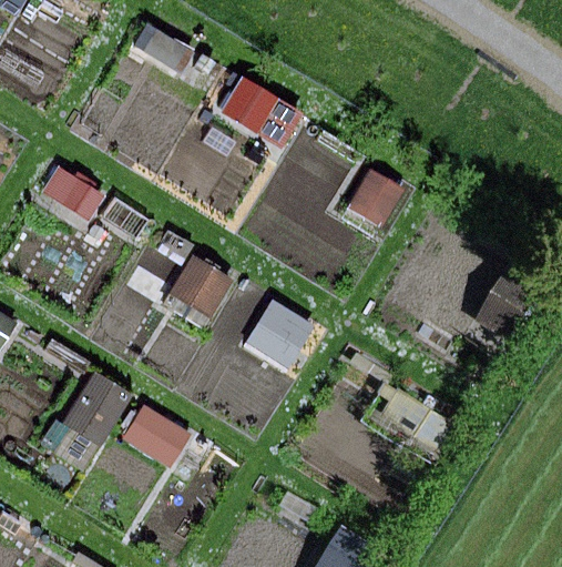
[(0,0),(0,6),(17,17),(26,0),(0,0)]
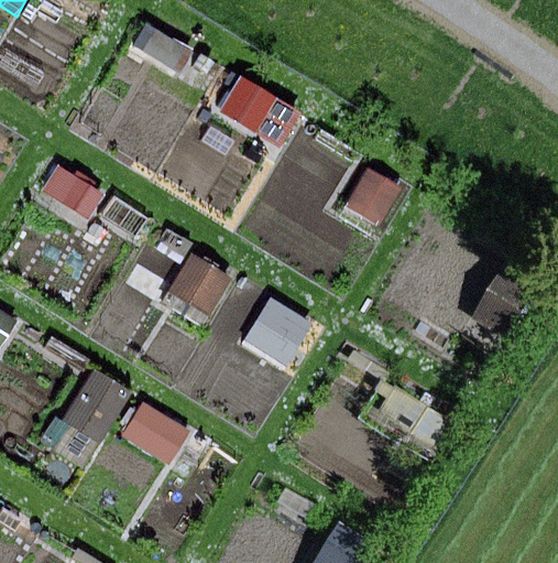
[(80,3),(74,0),(55,0),(55,1),(75,13),(80,3)]
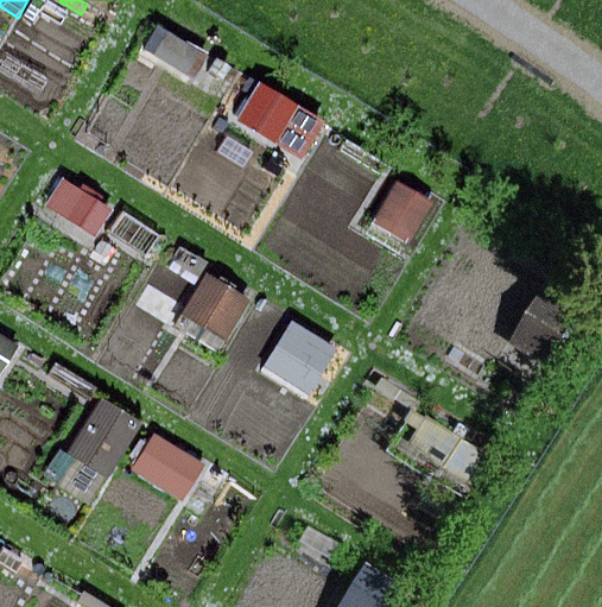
[(293,127),(303,112),(274,94),(264,109),(293,127)]
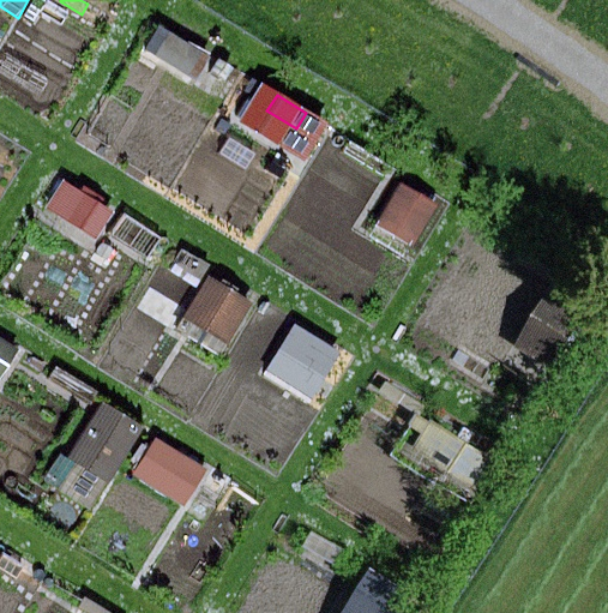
[(115,212),(65,180),(46,209),(96,241),(115,212)]
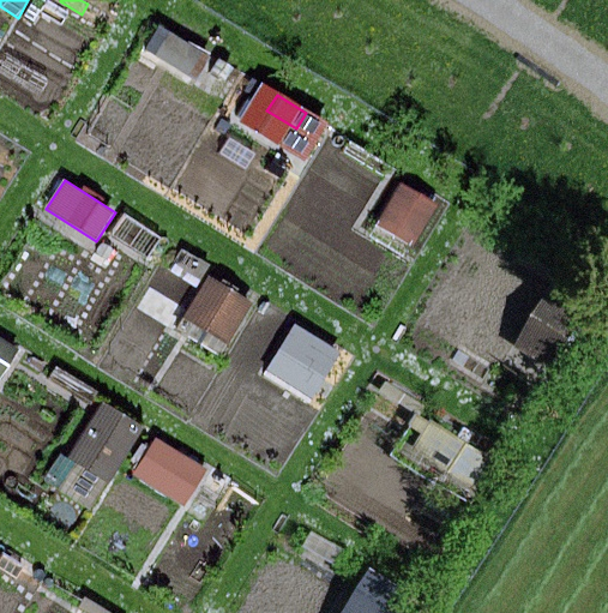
[(416,242),(439,205),(402,182),(378,220),(416,242)]
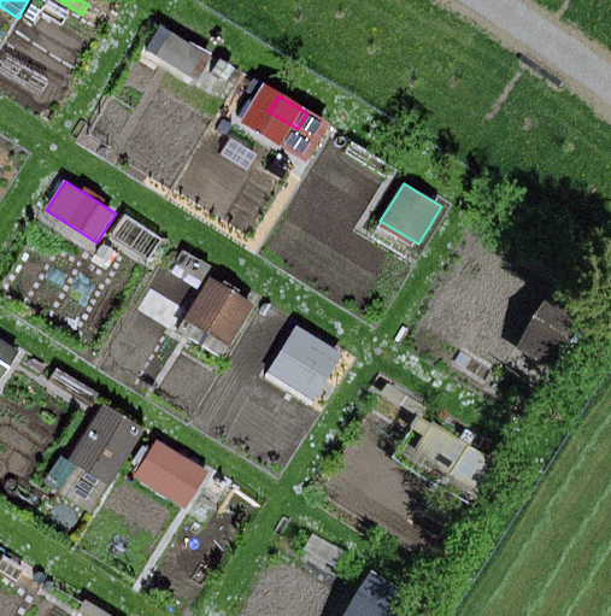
[(164,238),(125,213),(111,236),(150,260),(164,238)]
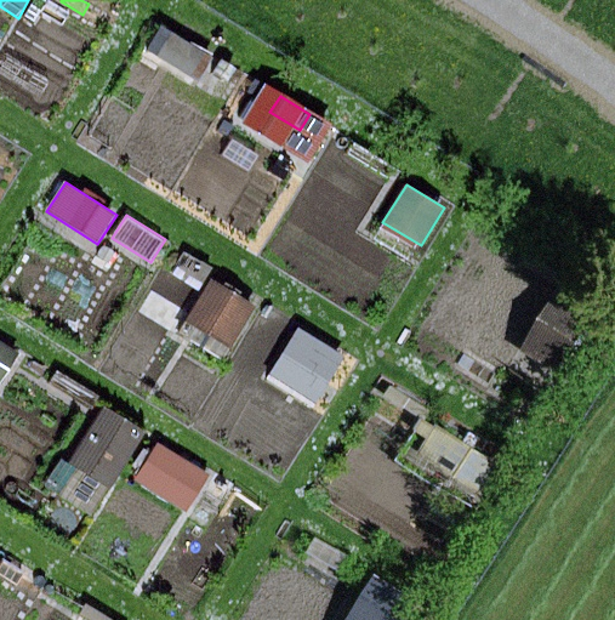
[(110,273),(124,252),(108,243),(95,263),(110,273)]
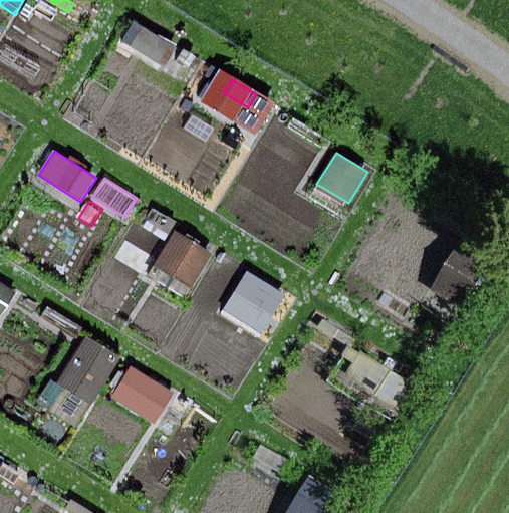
[(177,222),(154,208),(144,225),(166,239),(177,222)]
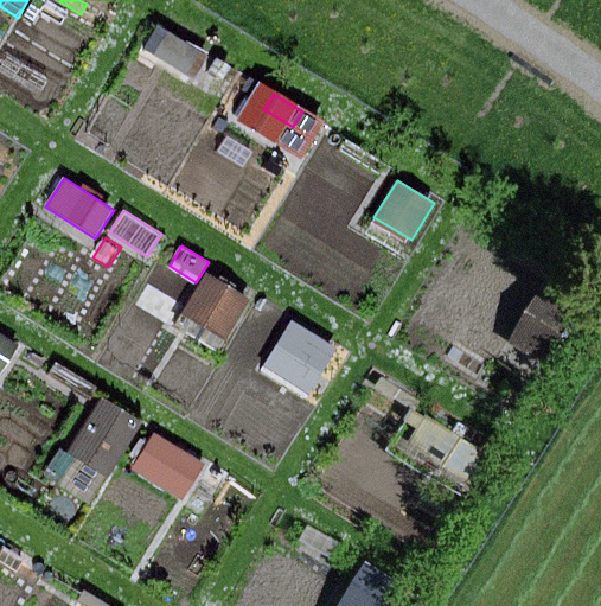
[(251,300),(206,273),(181,314),(227,342),(251,300)]
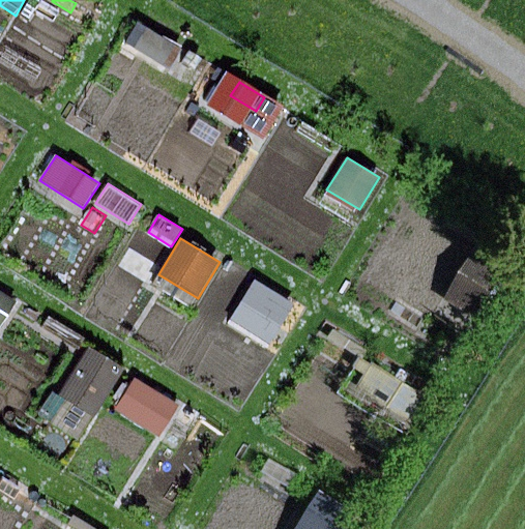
[(515,266),(485,247),(451,300),(482,320),(515,266)]
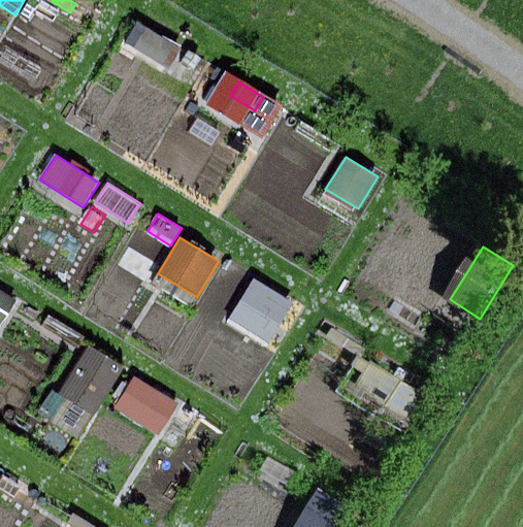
[(244,285),(250,276),(229,264),(224,272),(244,285)]
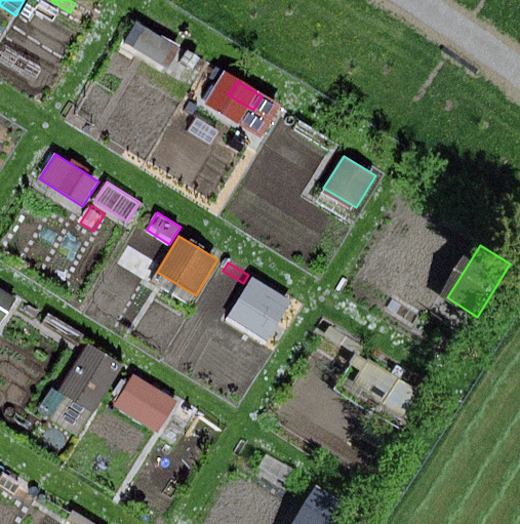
[(295,305),(249,277),(223,321),(255,340),(268,319),(281,327),(295,305)]
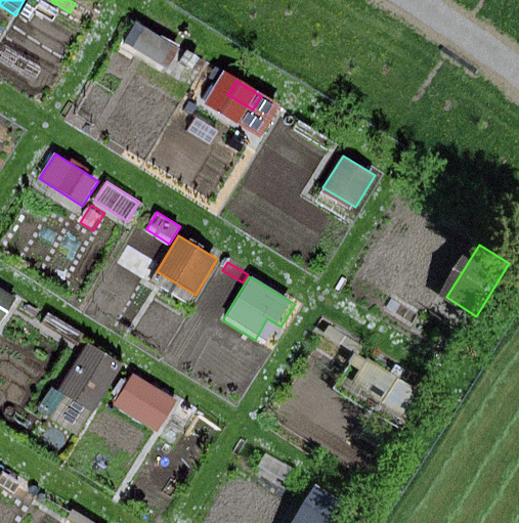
[(0,327),(17,300),(0,289),(0,327)]
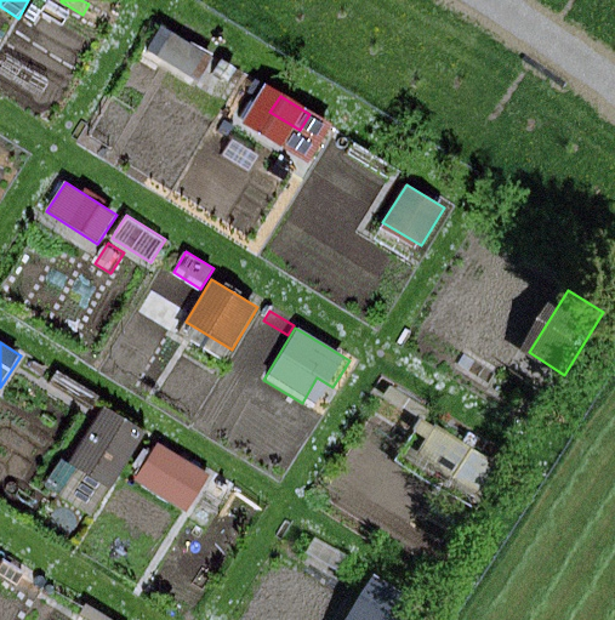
[(434,409),(396,385),(389,396),(428,420),(434,409)]
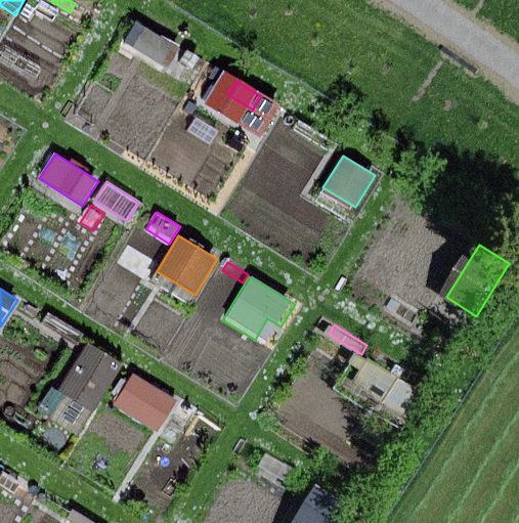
[(77,436),(122,364),(87,343),(56,392),(51,388),(40,405),(50,411),(46,418),(77,436)]
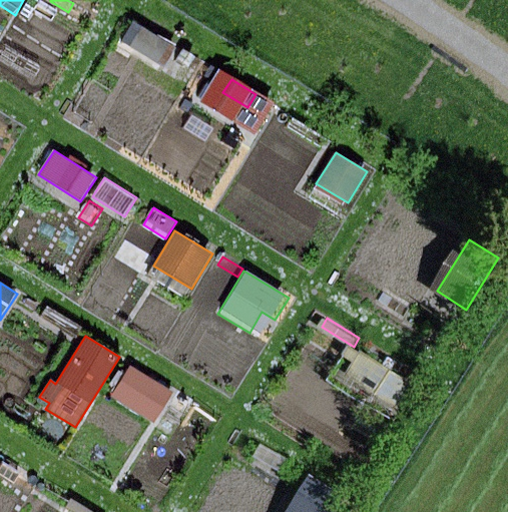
[(422,385),(368,351),(367,354),(355,347),(349,356),(361,363),(352,377),(406,411),(422,385)]
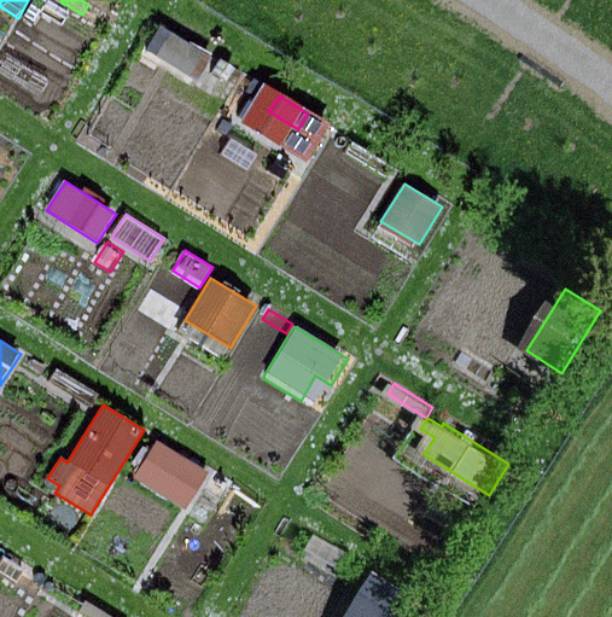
[(209,472),(156,440),(133,477),(186,510),(209,472)]
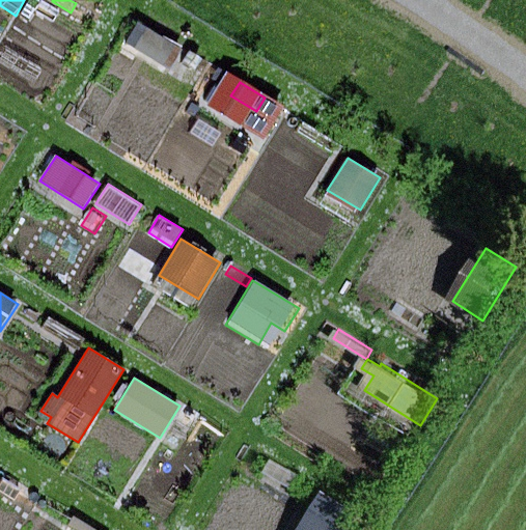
[(295,490),(303,476),(274,458),(266,472),(295,490)]
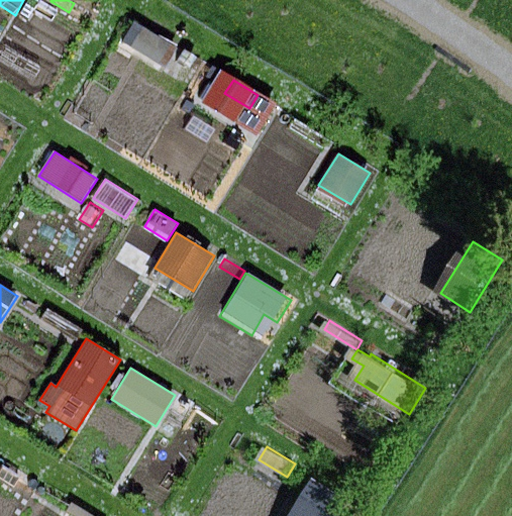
[(340,515),(352,499),(319,478),(294,515),(340,515)]
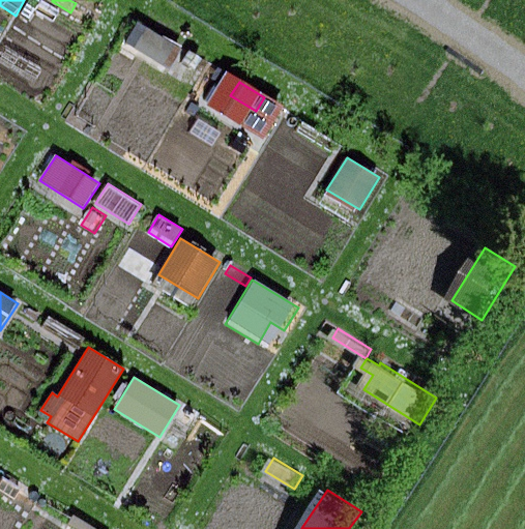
[(94,528),(74,516),(67,525),(73,528),(94,528)]
